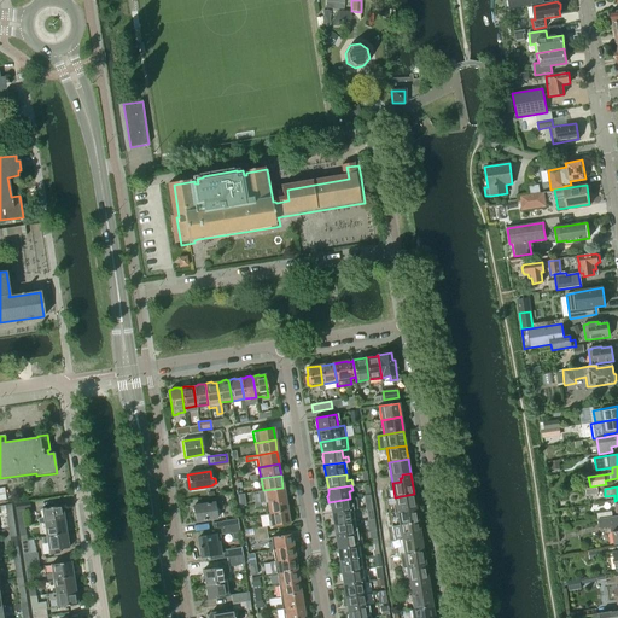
[(254,500),(254,505),(285,499),(283,488),(263,490),(263,497),(254,500)]
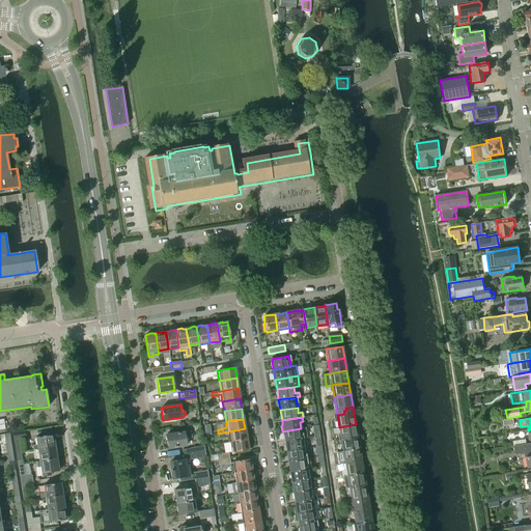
[(339,427),(341,439),(358,437),(356,424),(339,427)]
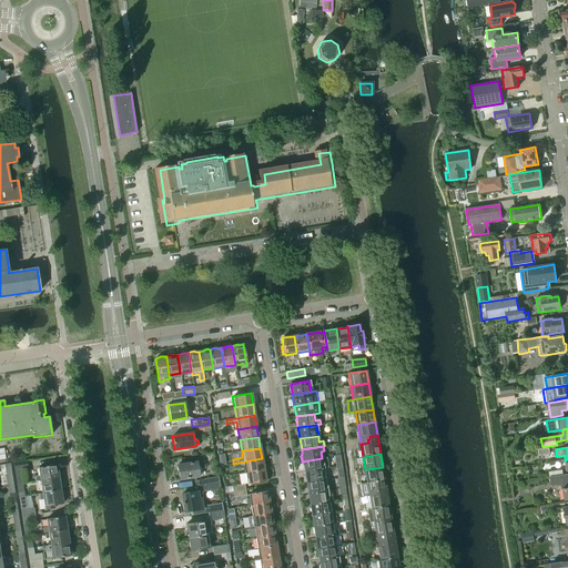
[(244,466),(245,473),(263,470),(262,458),(233,464),(234,467),(244,466)]
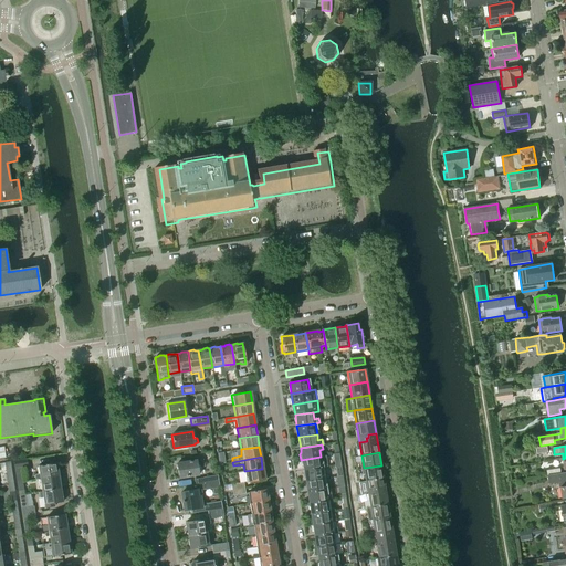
[(303,465),(304,470),(322,468),(327,467),(326,462),(322,462),(321,457),(301,460),(302,463),(303,465)]
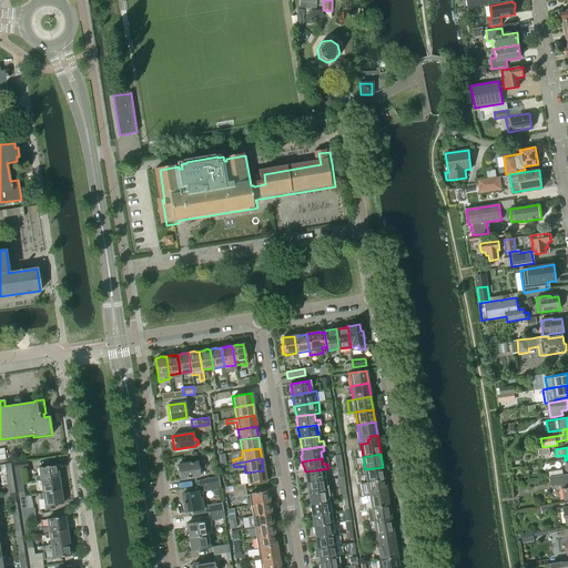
[(199,477),(198,469),(204,468),(203,462),(196,463),(176,465),(179,480),(199,477)]
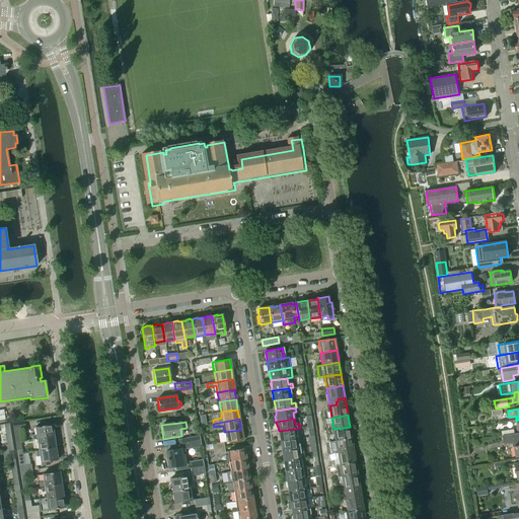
[(32,440),(36,439),(54,437),(52,425),(34,428),(35,435),(31,436),(32,440)]
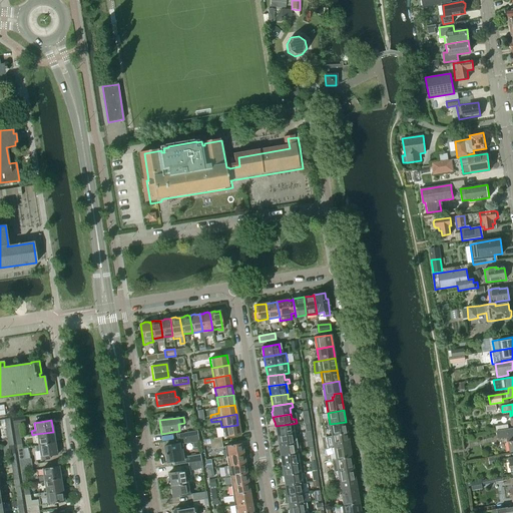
[(328,437),(332,436),(348,433),(346,422),(330,424),(326,425),(328,437)]
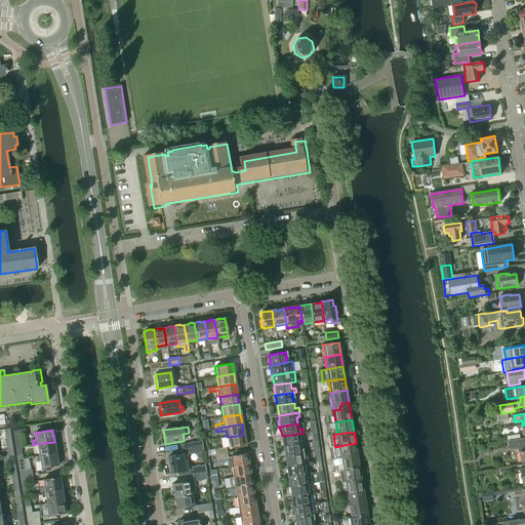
[(282,436),(283,446),(300,444),(298,434),(282,436)]
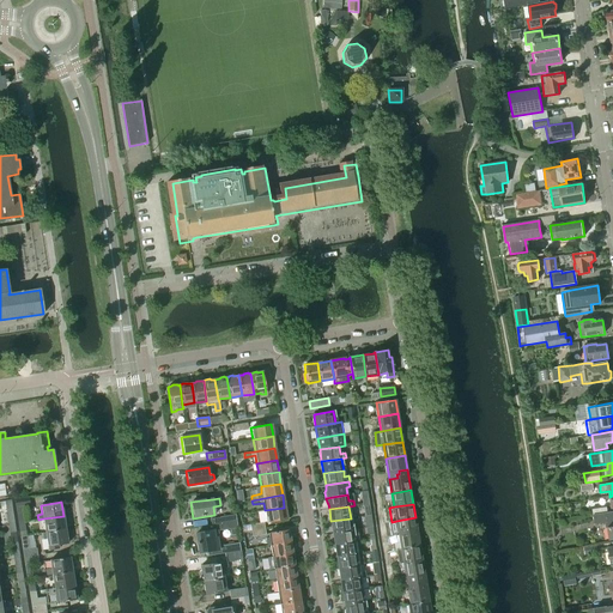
[(284,508),(265,510),(266,522),(286,519),(284,508)]
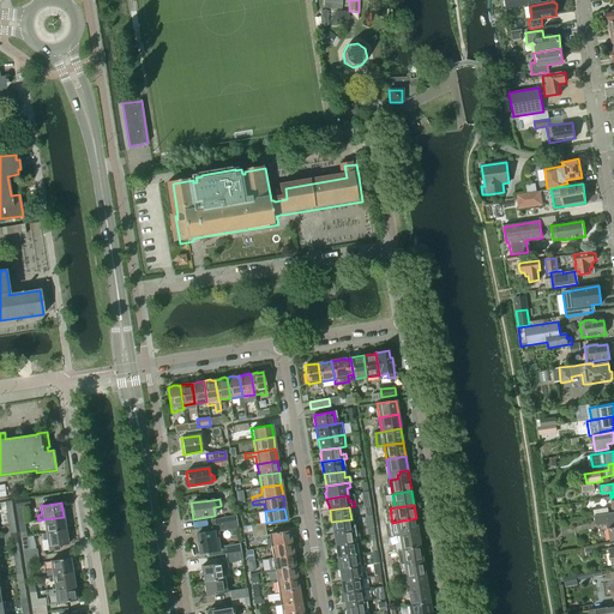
[(611,523),(612,528),(608,529),(611,541),(613,540),(613,512),(595,516),(596,525),(611,523)]
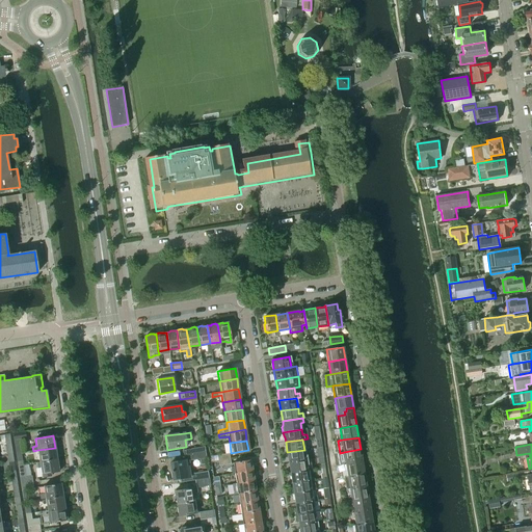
[(37,450),(40,462),(57,459),(55,448),(37,450)]
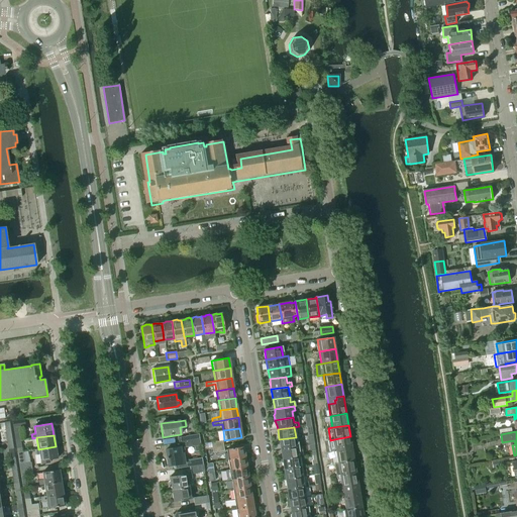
[(330,451),(336,450),(352,448),(350,436),(334,439),(330,440),(328,440),(330,451)]
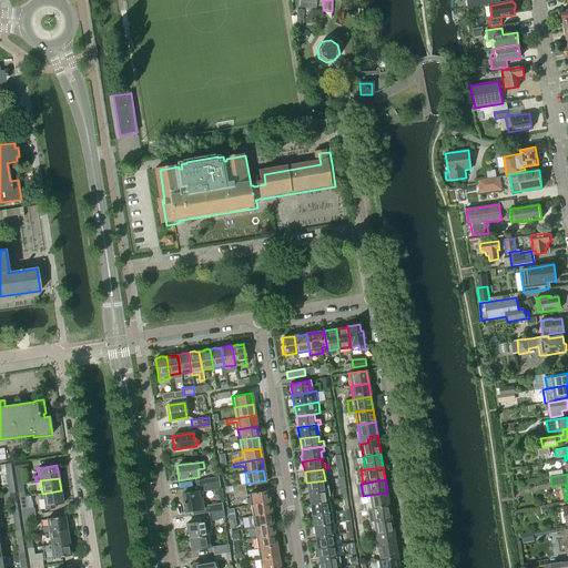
[(306,483),(308,494),(327,490),(325,480),(306,483)]
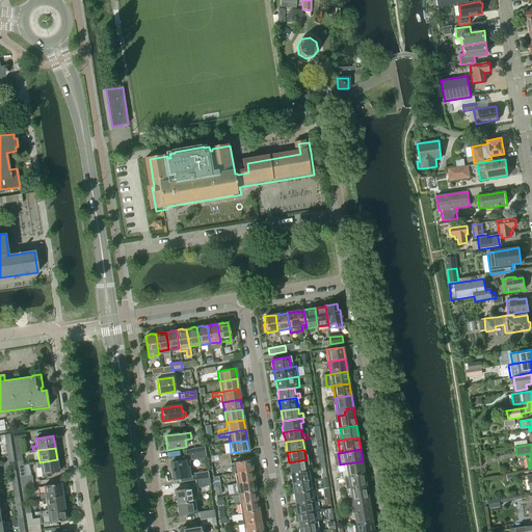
[(57,459),(40,462),(36,462),(37,468),(41,468),(42,478),(50,477),(49,474),(58,472),(57,459)]
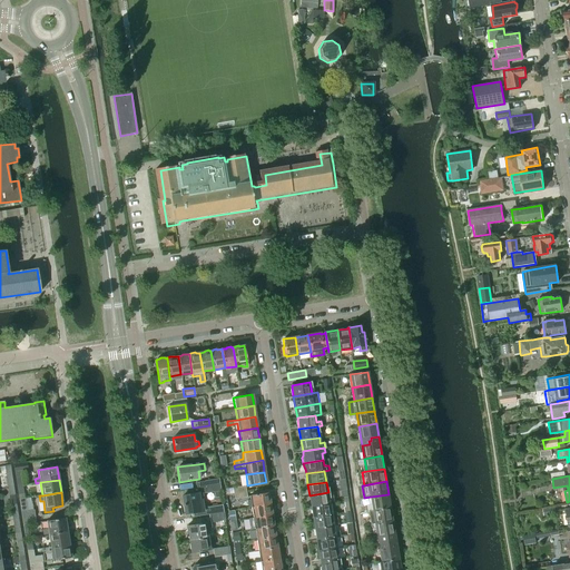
[(248,508),(252,507),(269,503),(268,492),(249,495),(251,500),(247,500),(248,508)]
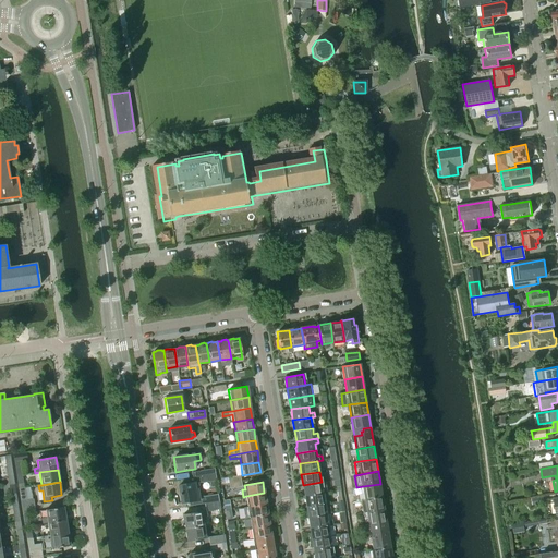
[(303,485),(305,496),(323,493),(327,493),(325,482),(322,482),(303,485)]
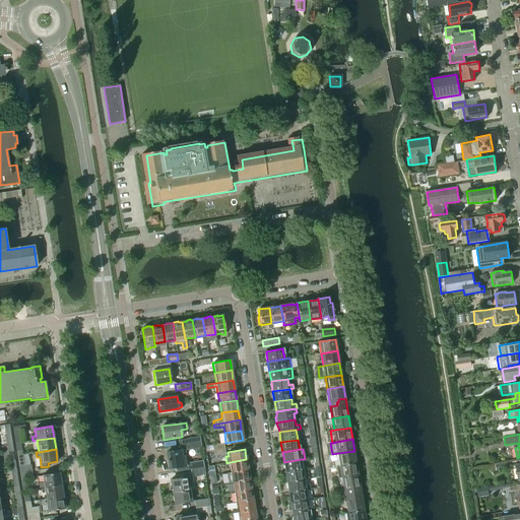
[(186,466),(184,450),(166,453),(169,468),(186,466)]
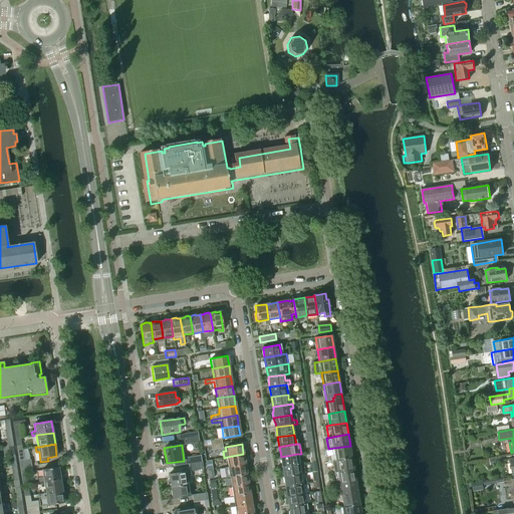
[(334,448),(336,460),(352,458),(350,446),(334,448)]
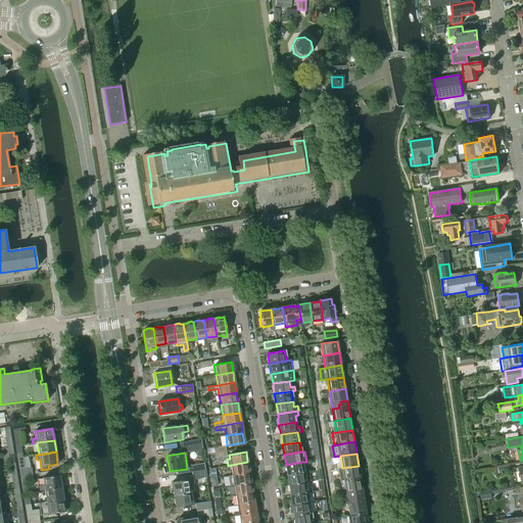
[(231,465),(232,475),(249,473),(247,462),(231,465)]
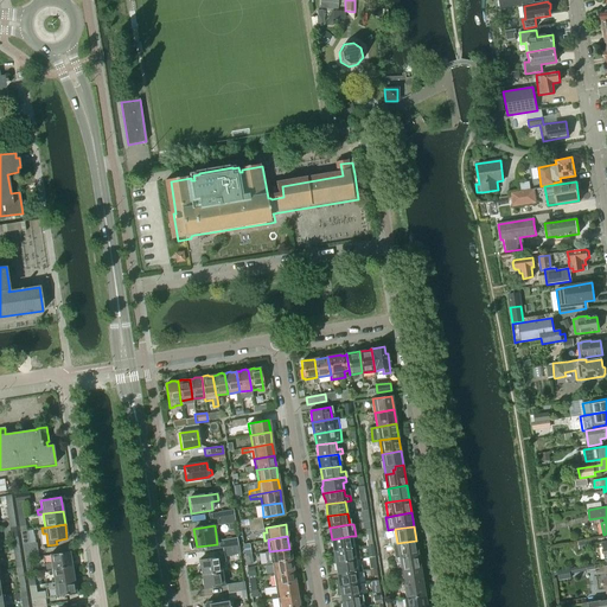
[(332,540),(333,551),(353,549),(351,536),(332,540)]
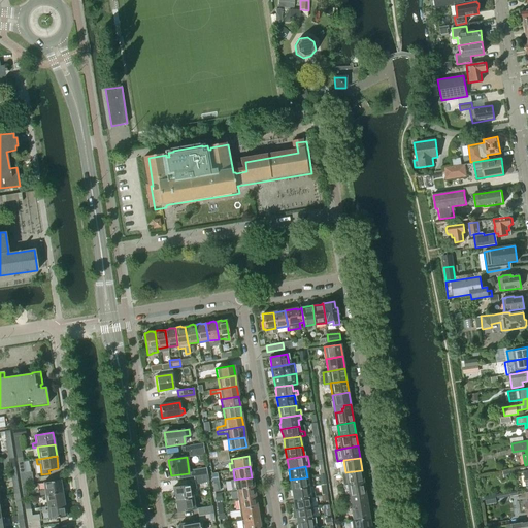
[(348,485),(364,482),(362,470),(345,472),(341,473),(343,485),(344,485),(348,485)]
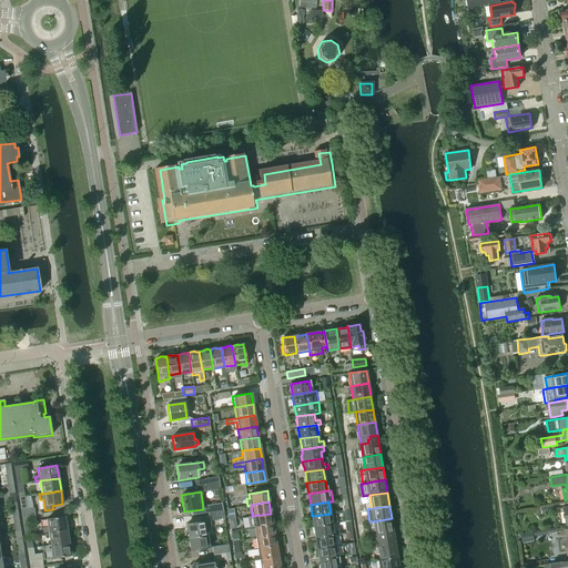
[(186,525),(189,538),(209,535),(208,526),(211,525),(210,520),(224,518),(223,510),(208,513),(209,520),(186,525)]
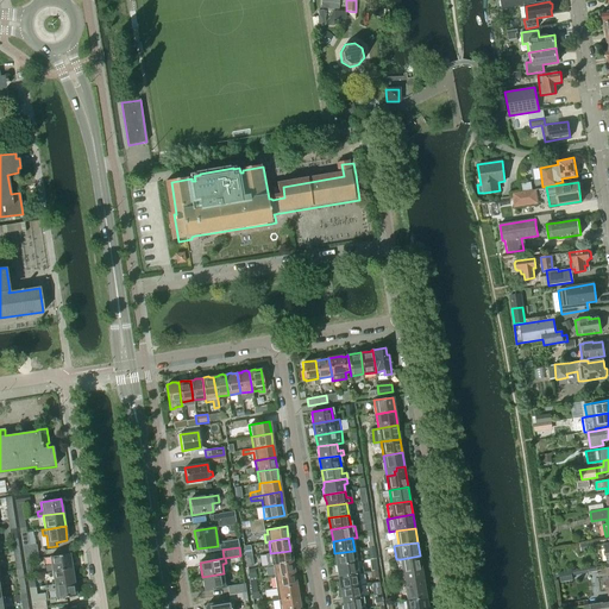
[(270,553),(272,565),(293,563),(290,551),(270,553)]
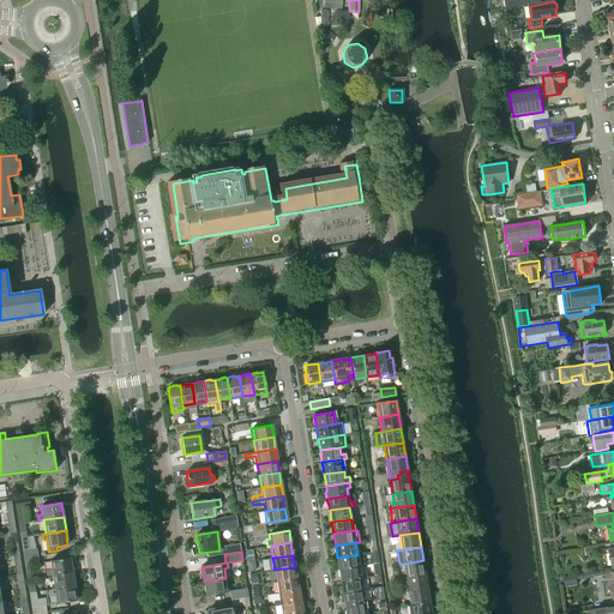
[(337,558),(339,570),(360,566),(357,555),(337,558)]
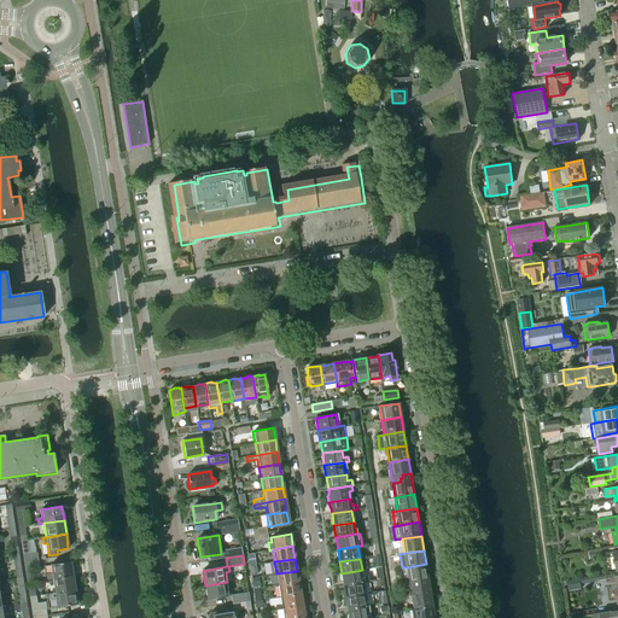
[(51,565),(52,579),(73,576),(70,561),(51,565)]
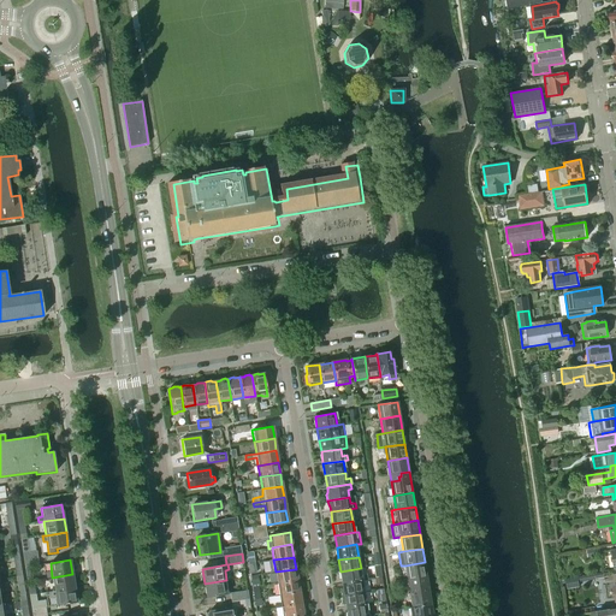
[(406,566),(408,579),(426,576),(425,562),(406,566)]
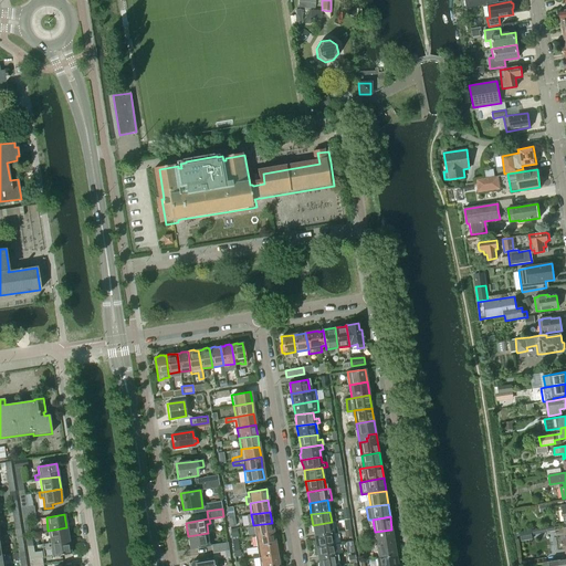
[(313,525),(315,536),(333,533),(338,532),(337,527),(332,527),(332,522),(313,525)]
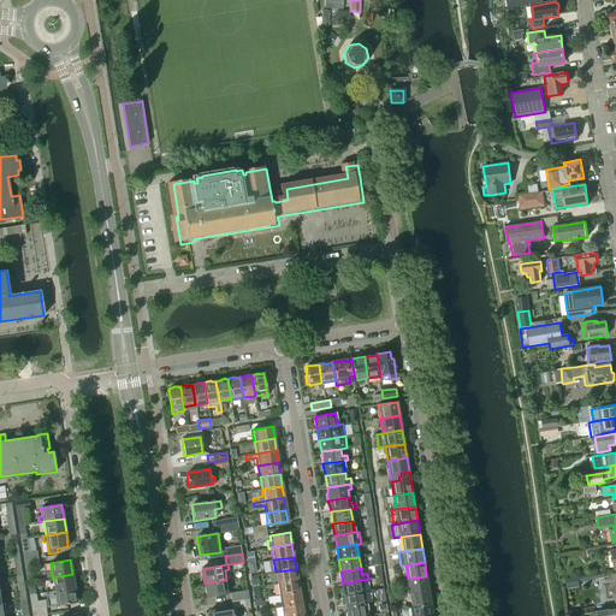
[(276,572),(278,584),(297,580),(296,569),(276,572)]
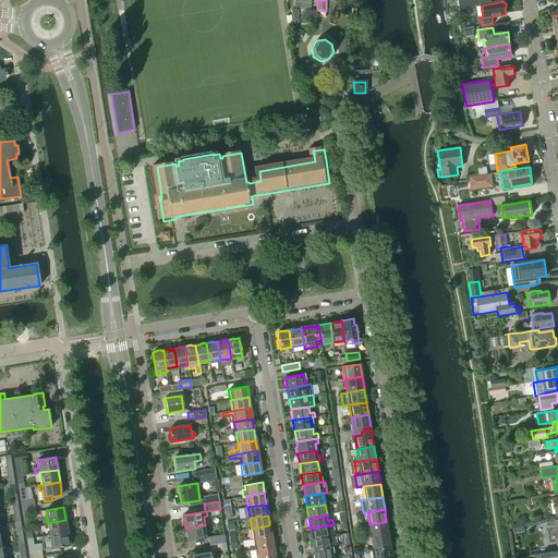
[(47,523),(49,536),(68,533),(65,520),(47,523)]
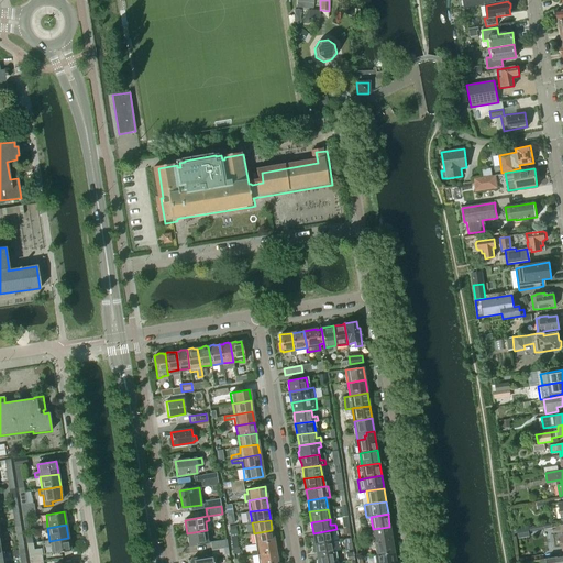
[(373,529),(375,542),(392,539),(389,527),(373,529)]
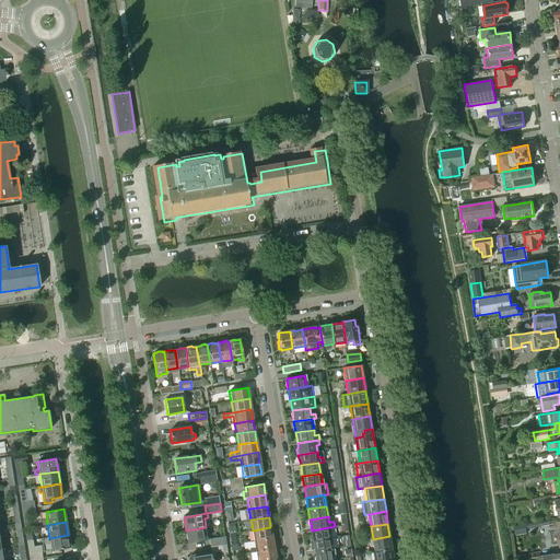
[(514,526),(516,536),(526,534),(526,529),(525,524),(514,526)]
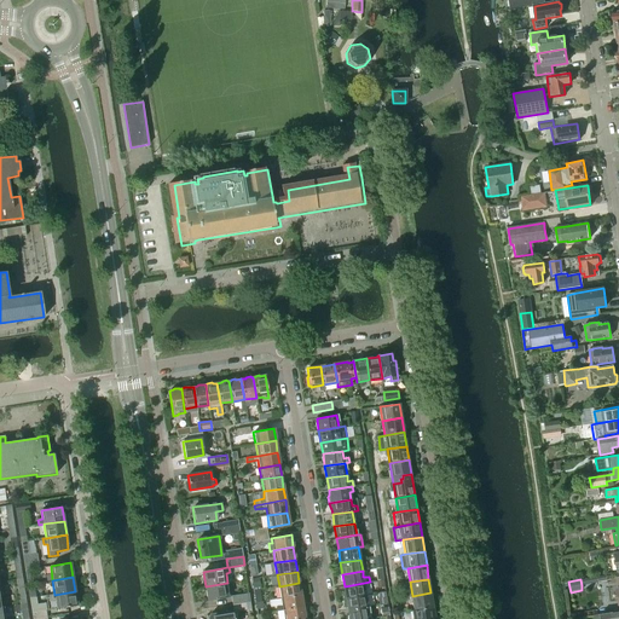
[(227,583),(206,586),(207,601),(230,596),(227,583)]
